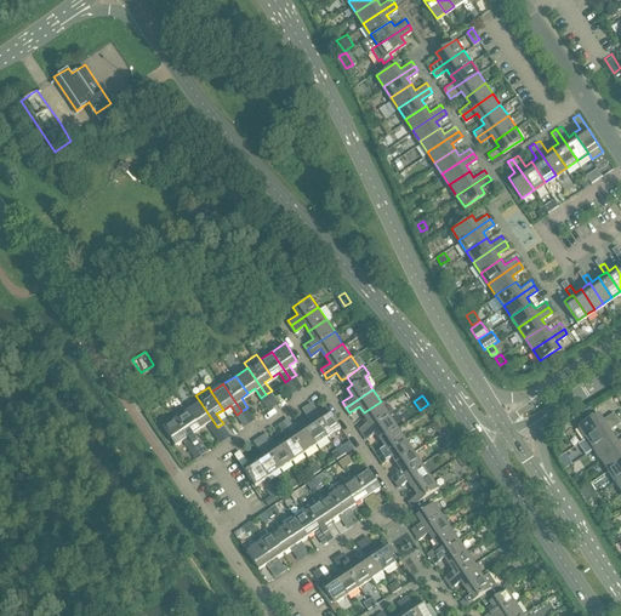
[(199,400),(187,409),(199,426),(206,421),(212,431),(217,427),(199,400)]
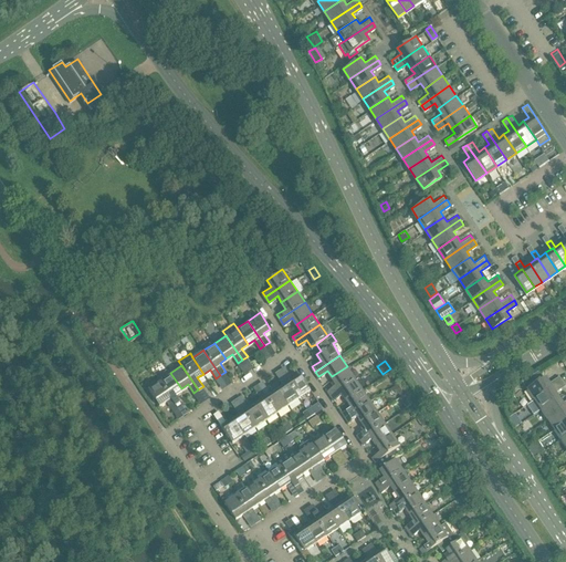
[(327,388),(329,393),(355,376),(347,366),(332,376),(335,383),(327,388)]
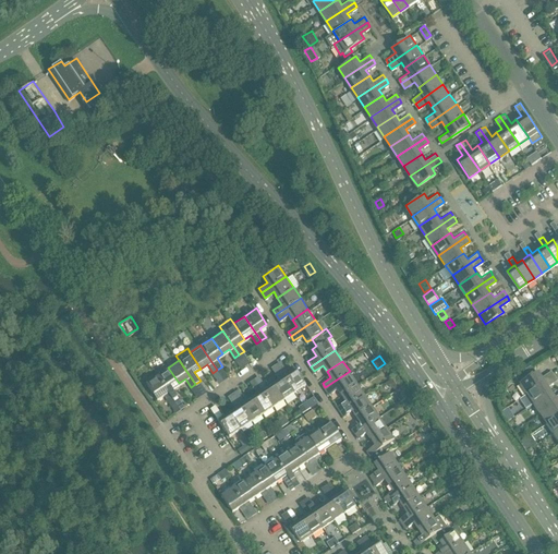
[(165,362),(155,370),(157,374),(173,399),(179,396),(173,387),(179,383),(168,368),(165,362)]
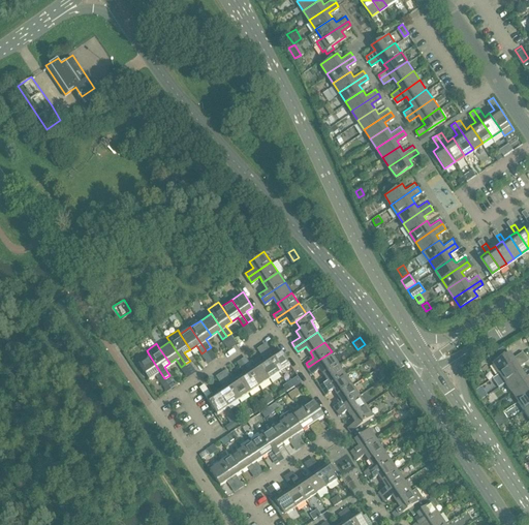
[(267,352),(279,370),(290,363),(280,347),(274,351),(272,348),(267,352)]
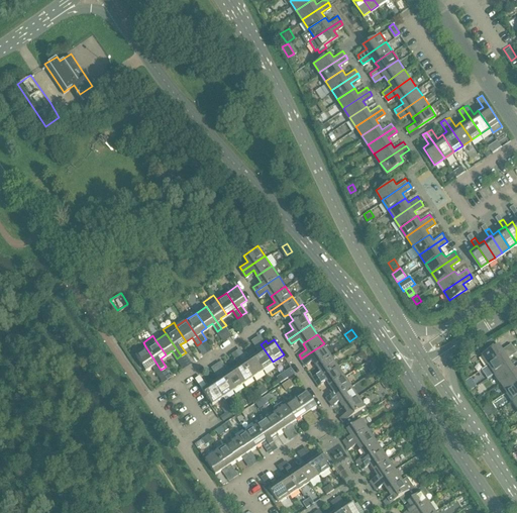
[(488,363),(514,344),(511,340),(502,346),(498,341),(482,352),(488,363)]
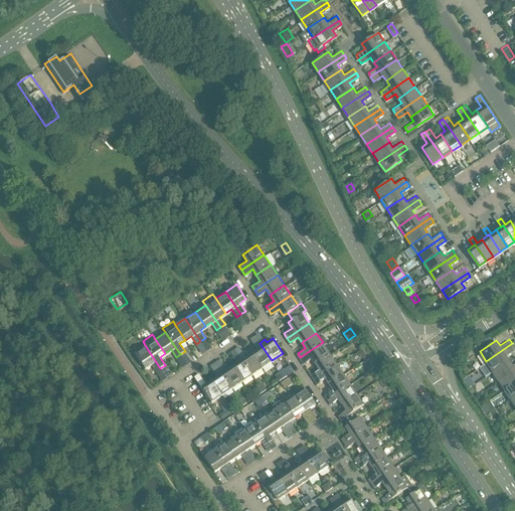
[(311,357),(315,362),(330,352),(323,342),(300,357),(303,362),(311,357)]
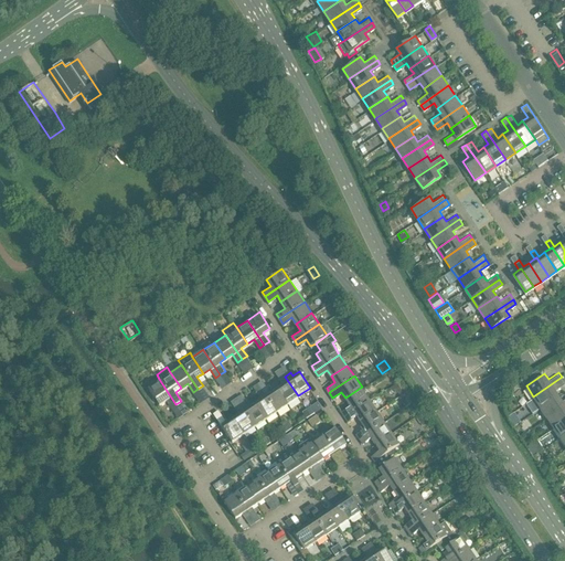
[(298,395),(285,377),(280,379),(283,382),(276,387),(287,403),(298,395)]
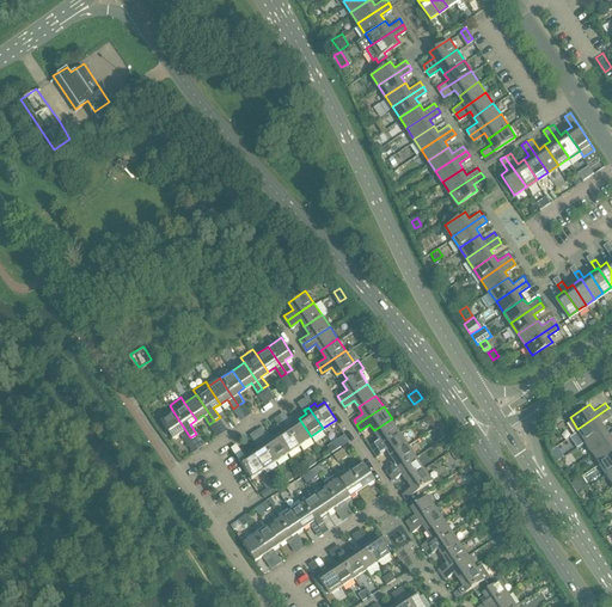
[(609,408),(577,429),(585,440),(605,425),(600,421),(611,414),(609,408)]
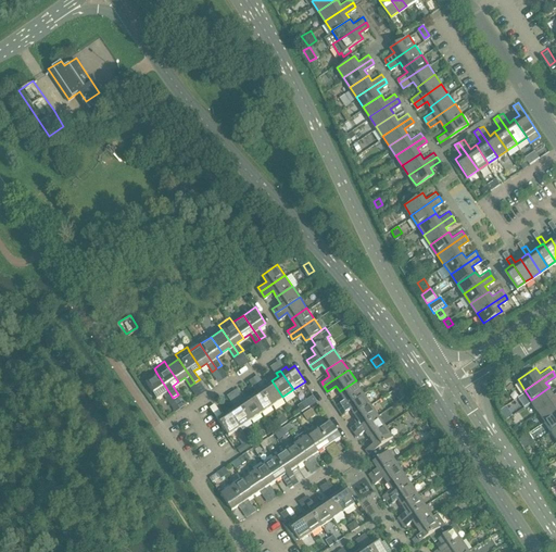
[(173,398),(156,373),(146,380),(156,397),(163,391),(168,400),(173,398)]
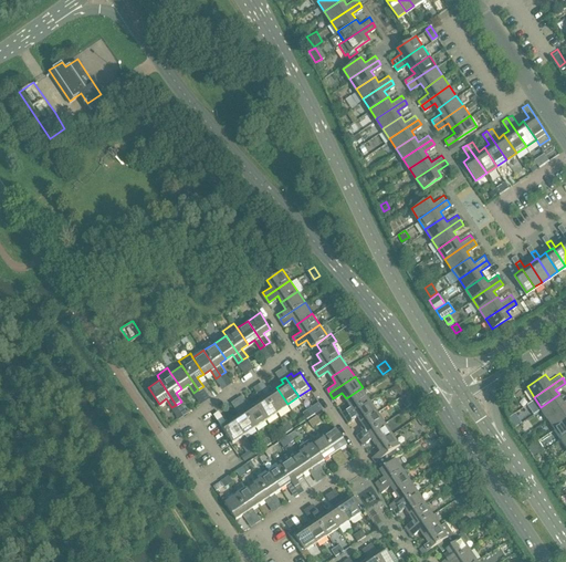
[(399,381),(394,385),(398,391),(404,387),(399,381)]
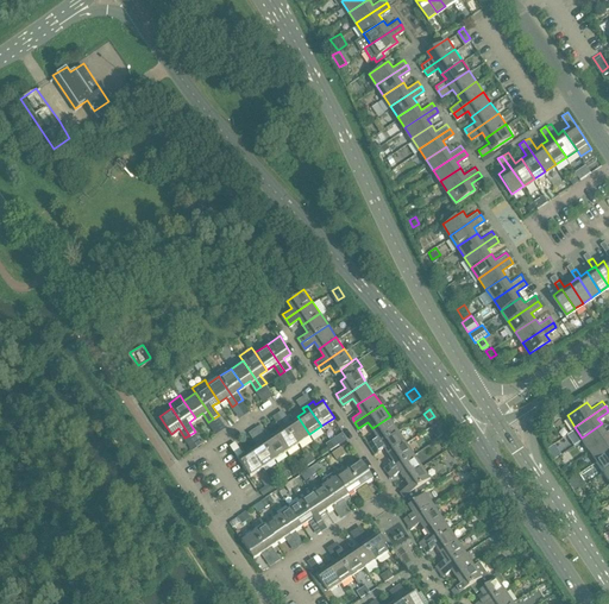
[(283,421),(297,442),(309,434),(297,416),(292,421),(289,417),(283,421)]
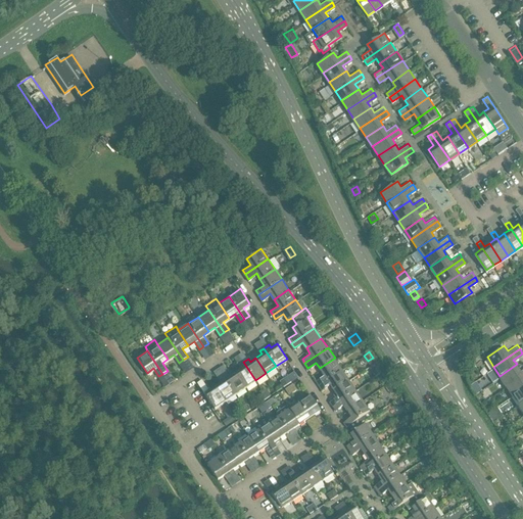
[(316,379),(319,384),(341,369),(335,358),(320,368),(324,374),(316,379)]
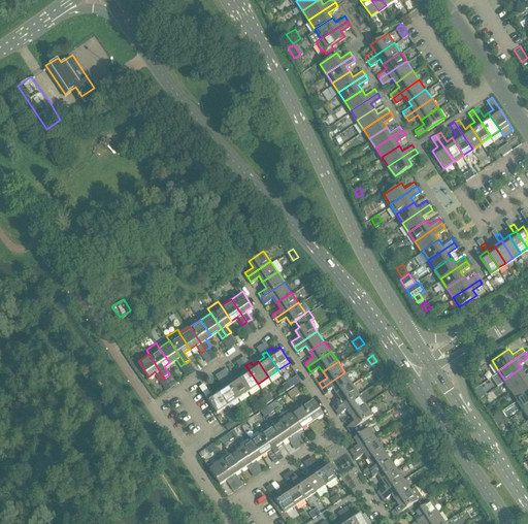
[(237,375),(248,391),(258,384),(245,365),(241,368),(243,371),(237,375)]
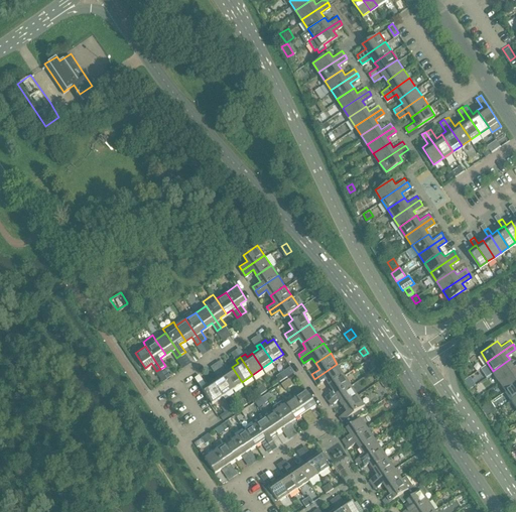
[(499,380),(515,368),(515,361),(513,364),(510,359),(493,371),(499,380)]
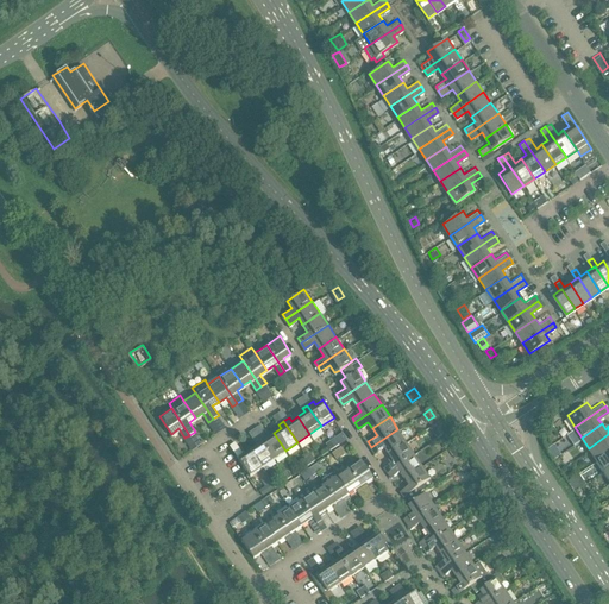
[(384,445),(388,452),(406,440),(397,429),(371,447),(375,452),(384,445)]
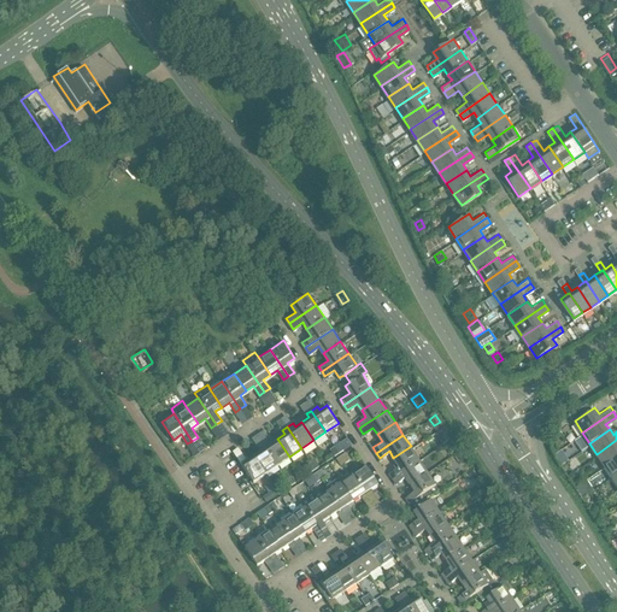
[(347,436),(334,445),(339,452),(352,443),(347,436)]
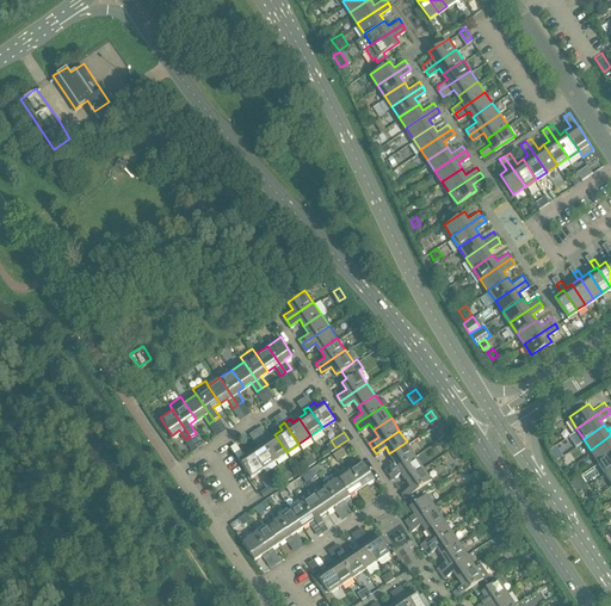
[(260,438),(275,459),(287,452),(275,434),(269,438),(266,434),(260,438)]
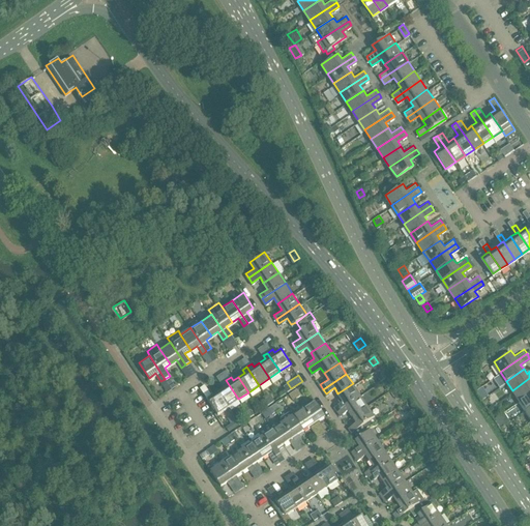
[(519,400),(529,391),(529,378),(512,390),(519,400)]
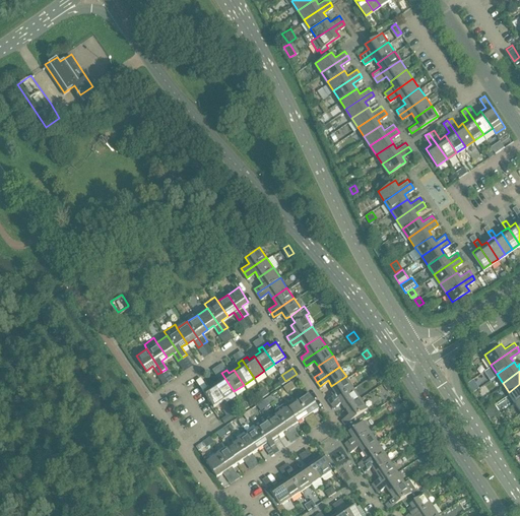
[(234,391),(221,373),(217,376),(219,379),(213,383),(223,398),(234,391)]
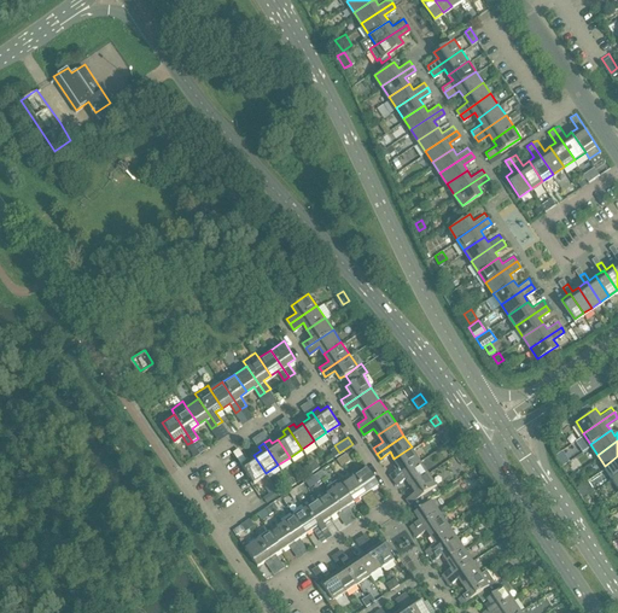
[(392,477),(420,459),(412,447),(394,459),(398,466),(389,472),(392,477)]
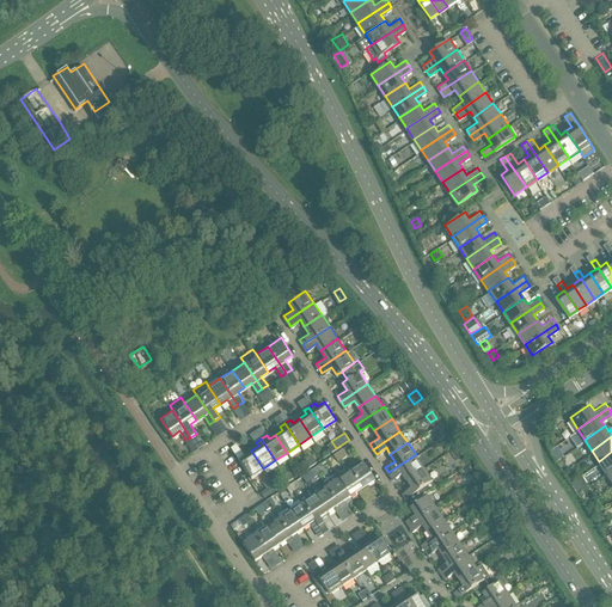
[(263,468),(251,451),(245,455),(243,452),(237,455),(251,476),(263,468)]
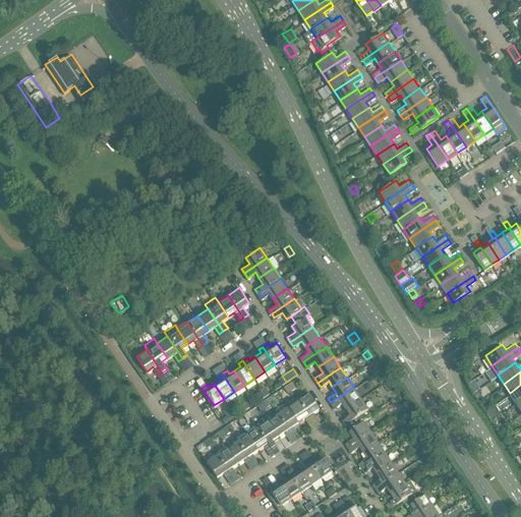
[(516,402),(520,398),(520,385),(510,393),(516,402)]
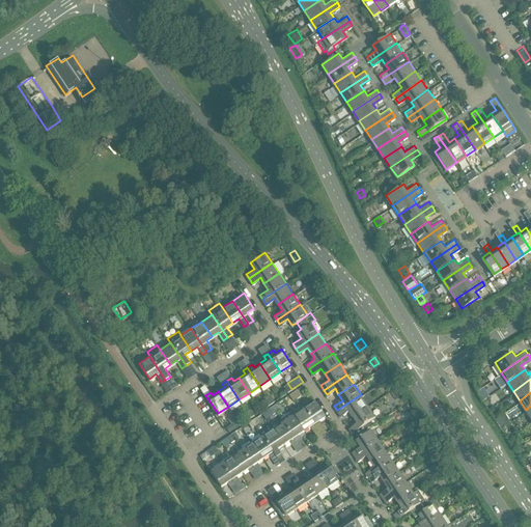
[(361,394),(337,410),(340,415),(348,409),(353,415),(367,405),(361,394)]
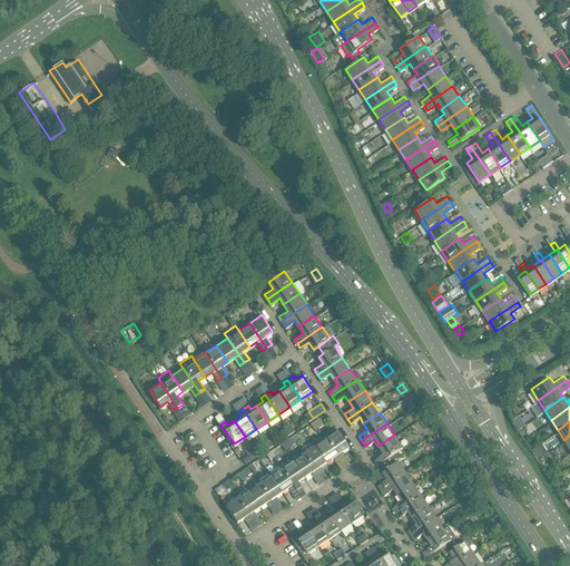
[(326,438),(338,457),(344,454),(342,450),(349,446),(338,429),(326,438)]
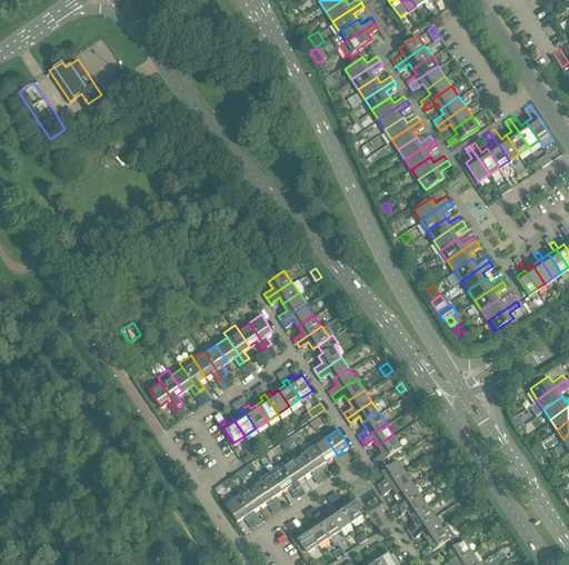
[(296,430),(291,434),(297,440),(300,438),(296,430)]
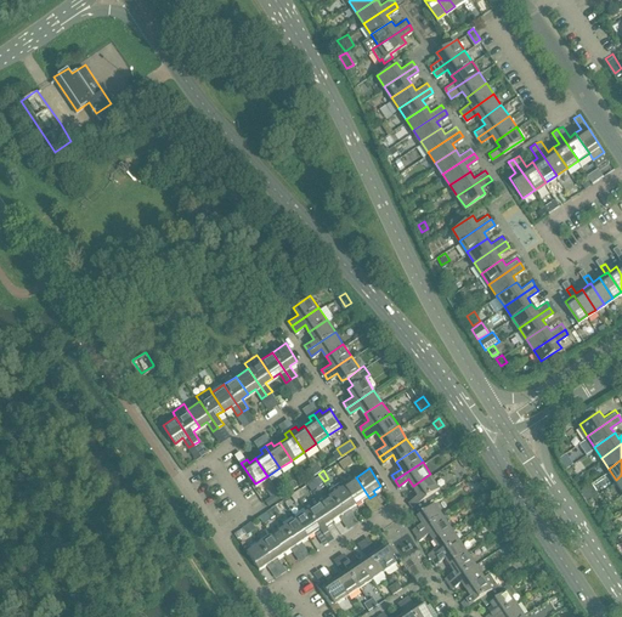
[(478,470),(471,475),(475,481),(482,477),(478,470)]
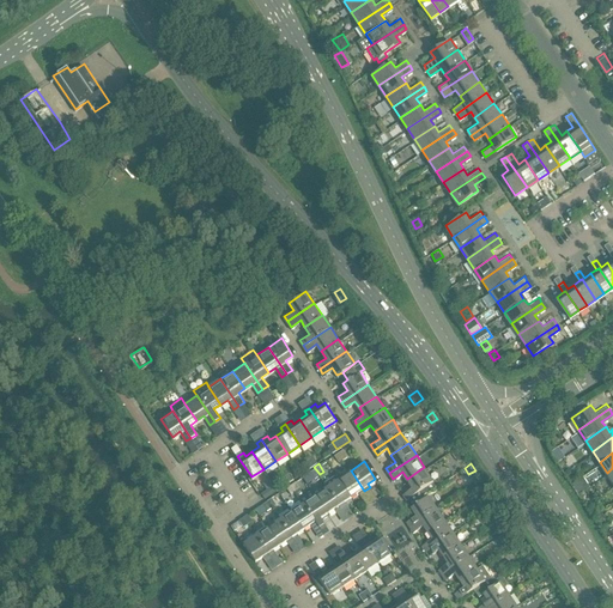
[(412,486),(402,492),(406,498),(408,496),(432,480),(424,467),(407,479),(412,486)]
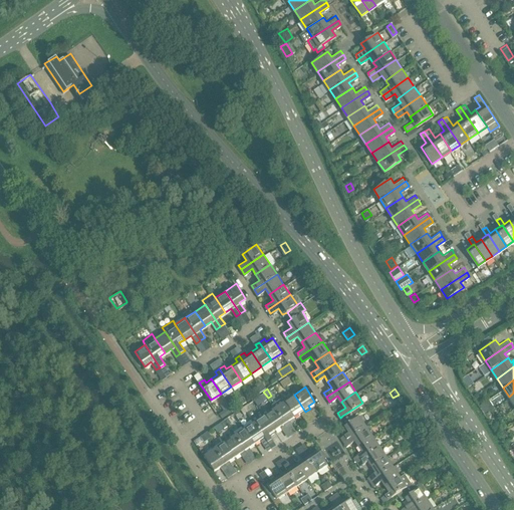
[(284,401),(294,415),(300,411),(302,414),(305,412),(294,395),(284,401)]
